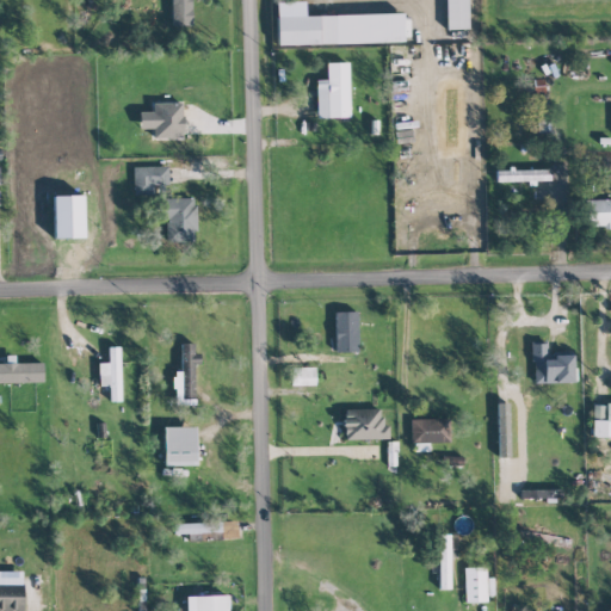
[(170,0),(171,26),(191,25),(190,0),(170,0)]
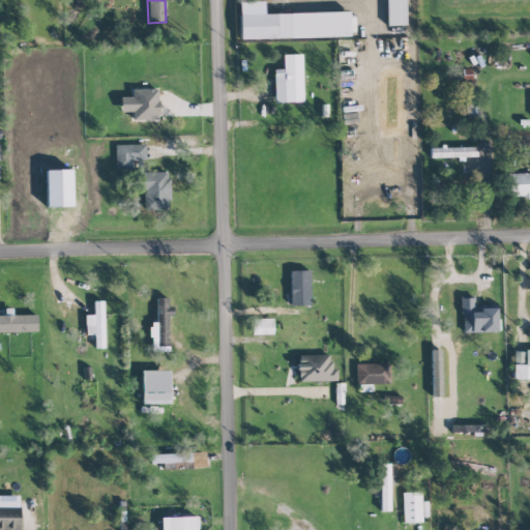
[(385,0),(386,25),(406,25),(405,0),(385,0)]
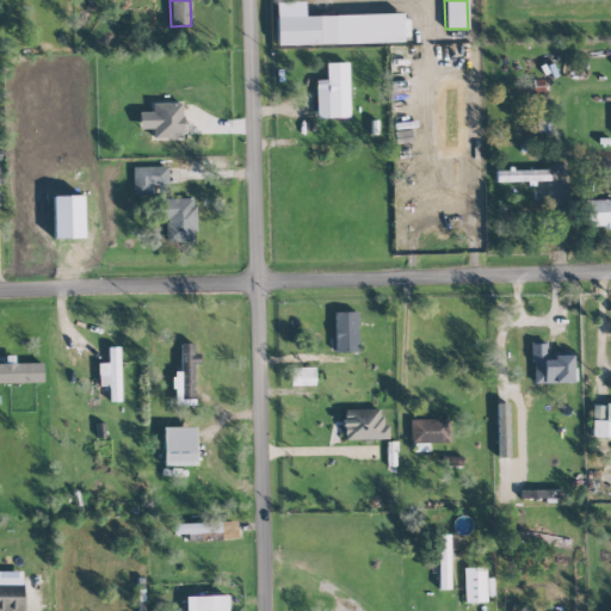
[(276,44),(402,42),(401,13),(303,16),(303,1),(275,2),(276,44)]
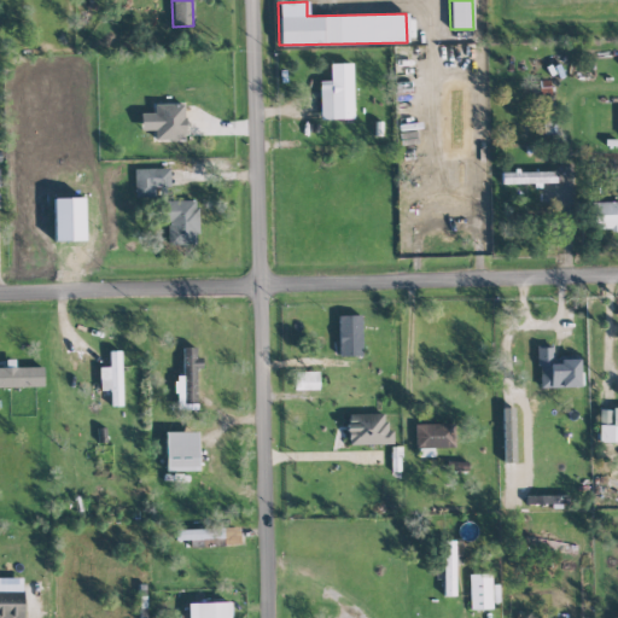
[(319,120),(353,118),(351,63),(330,63),(330,81),(319,81),(319,120)]
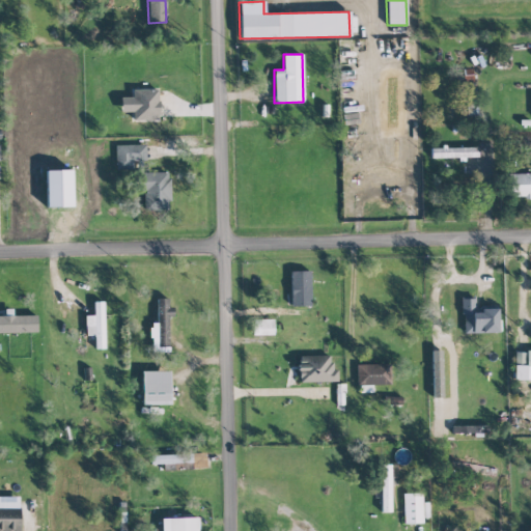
[(132,89),(132,120),(158,119),(158,88),(132,89)]
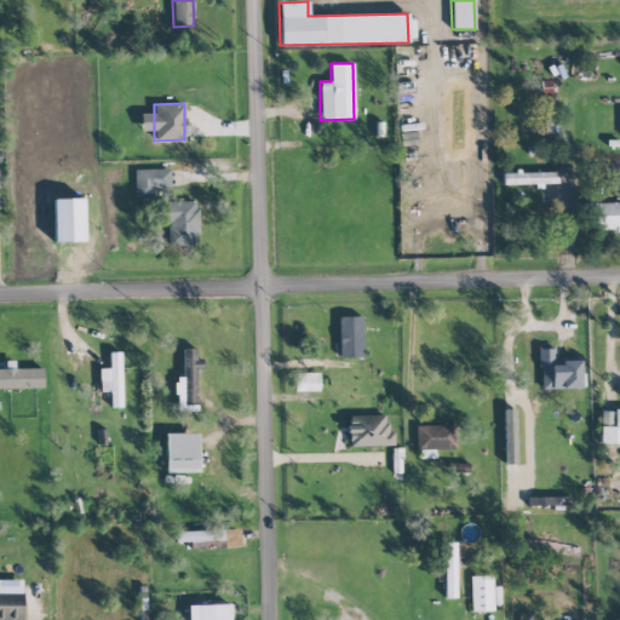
[(168,168),(135,170),(135,197),(170,197),(168,168)]
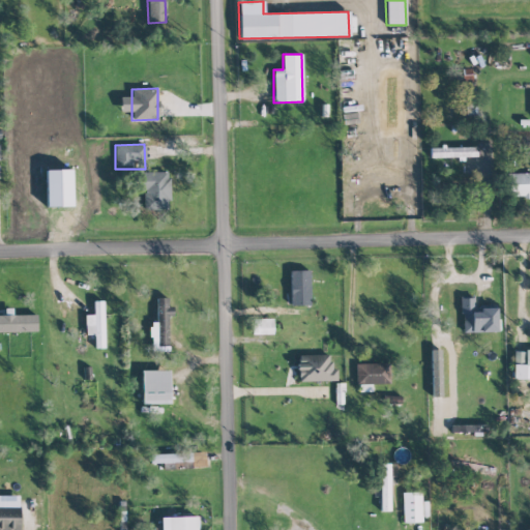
[(430,147),(430,157),(457,156),(458,160),(464,160),(464,156),(476,156),(476,146),(444,147),(444,144),(440,144),(440,147),(430,147)]
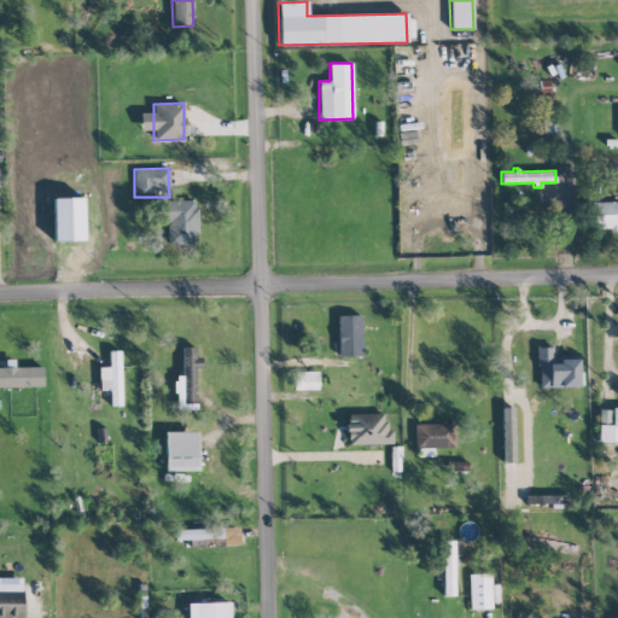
[(53,242),(83,240),(82,198),(53,198),(53,242)]
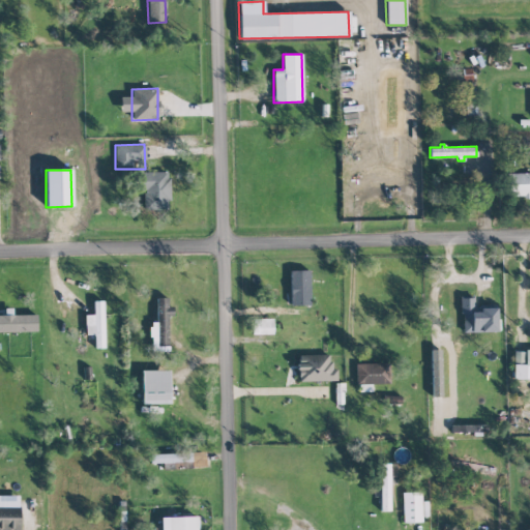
[(144,210),(170,209),(169,172),(140,172),(141,189),(143,189),(144,210)]
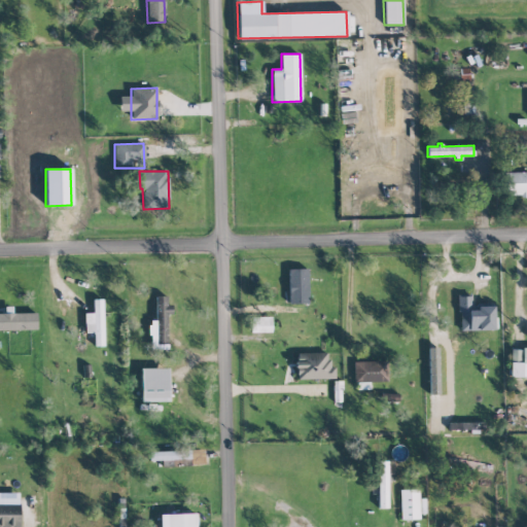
[(504,196),(526,195),(526,171),(503,172),(504,196)]
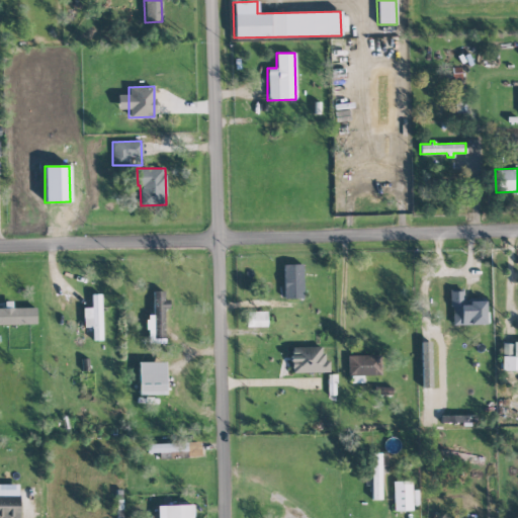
[(303,264),(283,264),(283,298),(303,297),(303,264)]
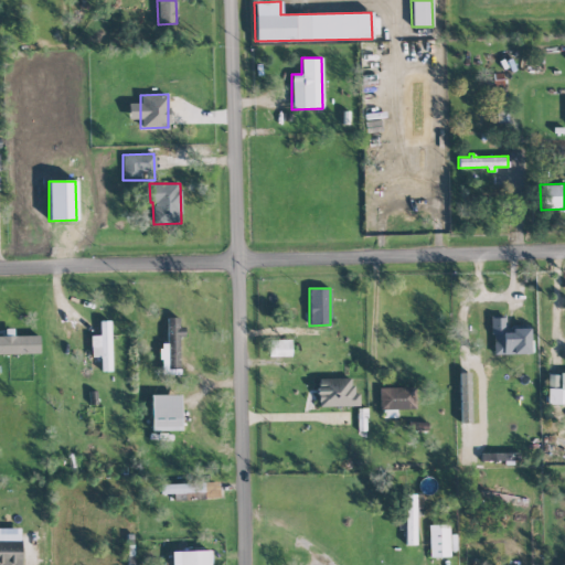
[(490,316),(504,315),(505,328),(510,328),(510,326),(526,324),(528,328),(529,328),(529,340),(531,340),(531,350),(529,350),(529,352),(493,354),(492,333),(490,333),(490,316)]
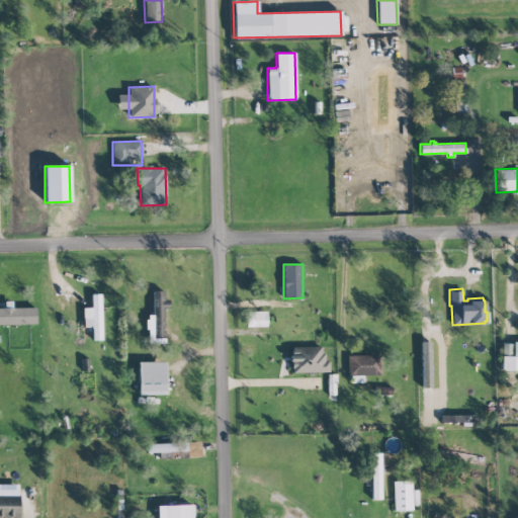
[(147,343),(164,343),(164,309),(169,309),(168,298),(164,299),(164,290),(153,291),(153,316),(147,317),(147,343)]
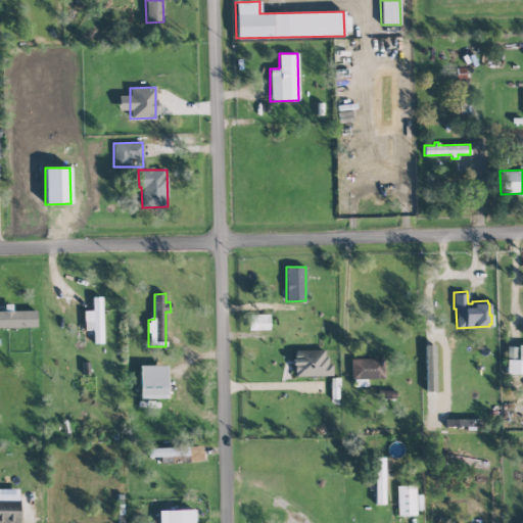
[(101,296),(92,297),(92,311),(84,311),(84,330),(93,330),(93,343),(102,343),(101,296)]
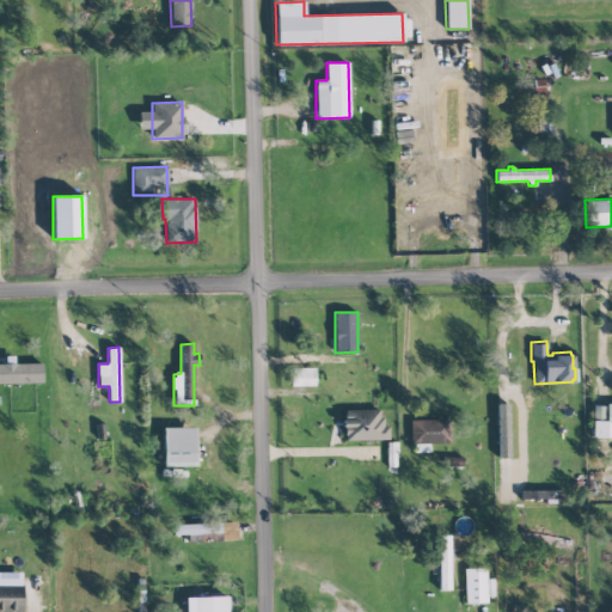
[(13,363),(13,355),(5,356),(6,363),(0,363),(0,383),(42,383),(42,362),(13,363)]
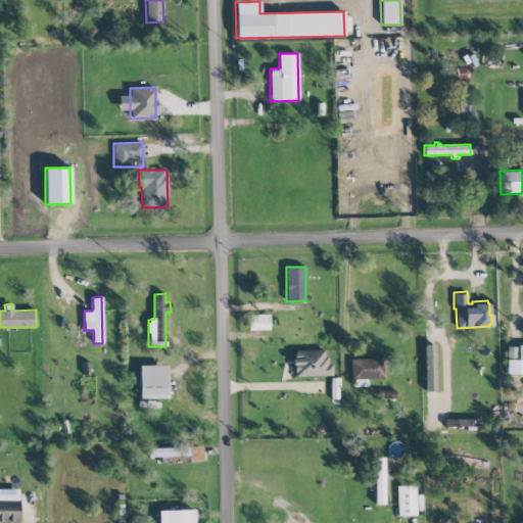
[(249,329),(269,330),(270,315),(249,314),(249,329)]
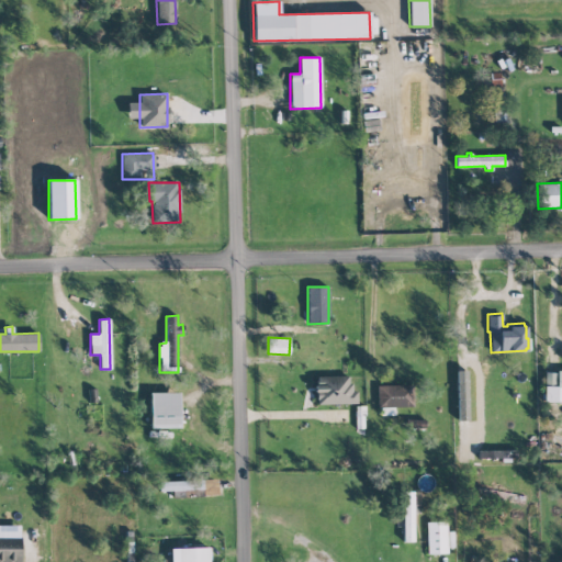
[(543,401),(561,401),(561,371),(544,371),(543,401)]
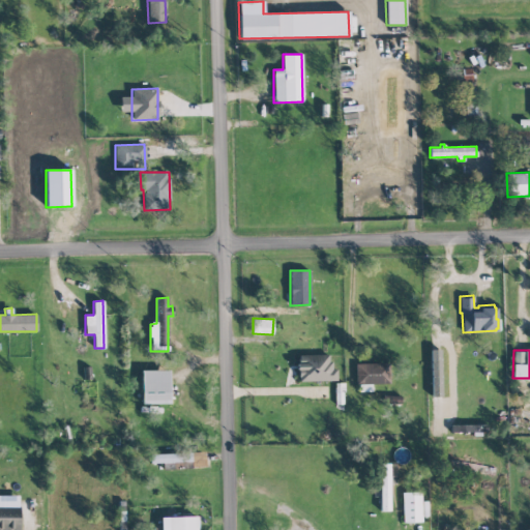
[(336,381),(336,369),(330,369),(329,354),(297,355),(298,382),(336,381)]
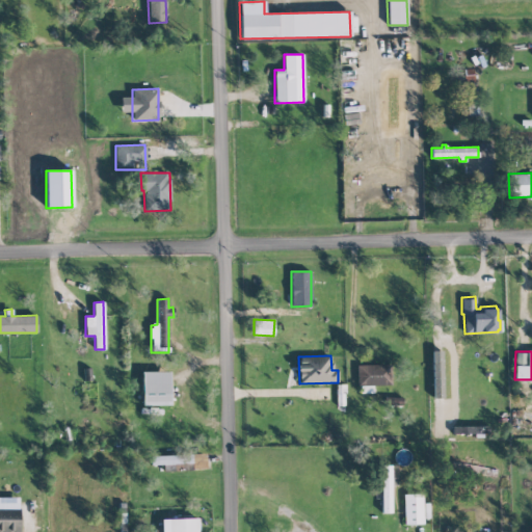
[(391,365),(356,365),(357,386),(391,384),(391,365)]
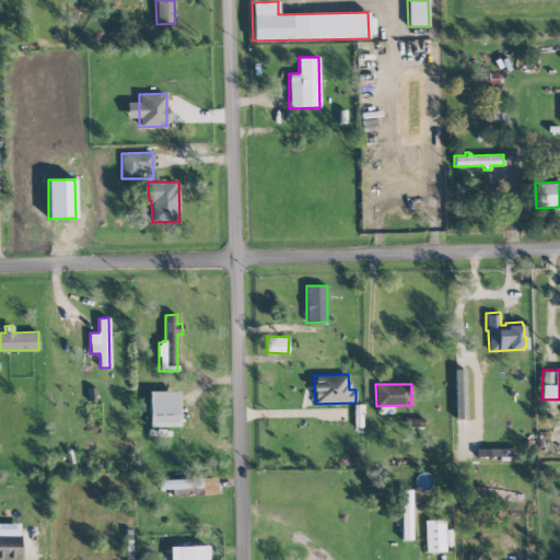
[(150,427),(179,426),(178,391),(150,392),(150,427)]
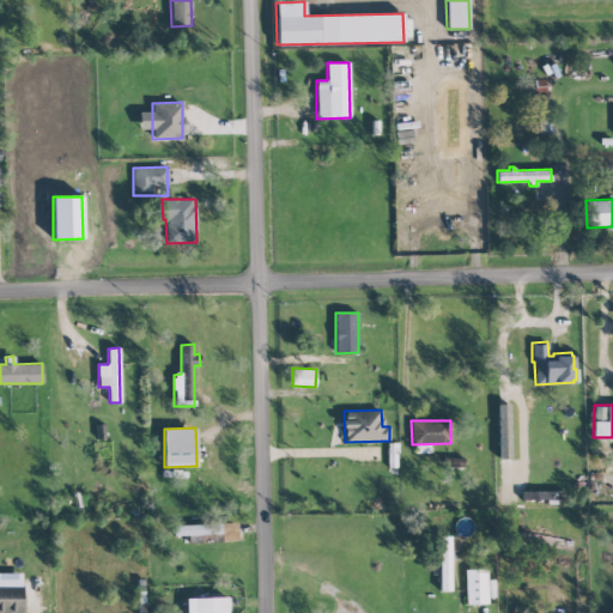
[(188,541),(237,541),(237,523),(173,525),(174,536),(188,536),(188,541)]
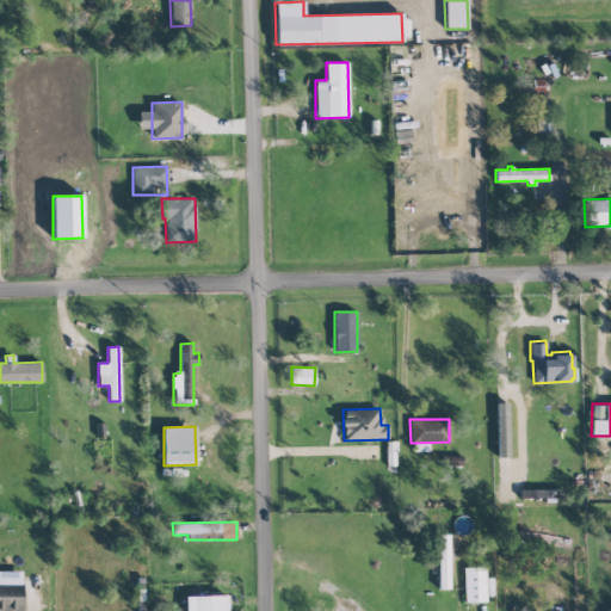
[(542,536),(519,529),(517,537),(539,545),(542,536)]
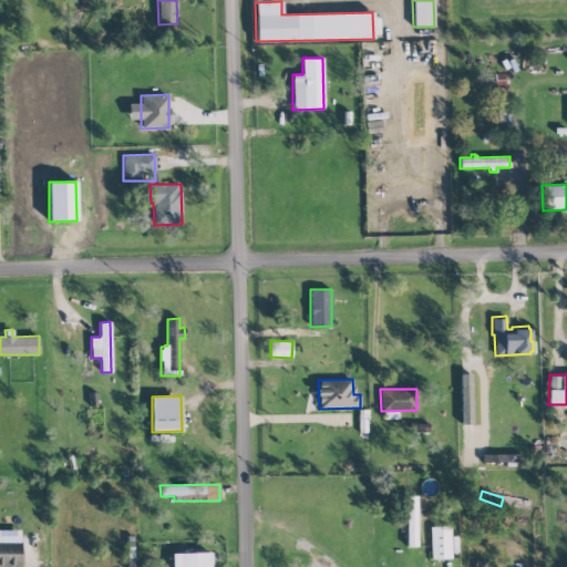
[(416,547),(418,496),(406,496),(406,547),(416,547)]
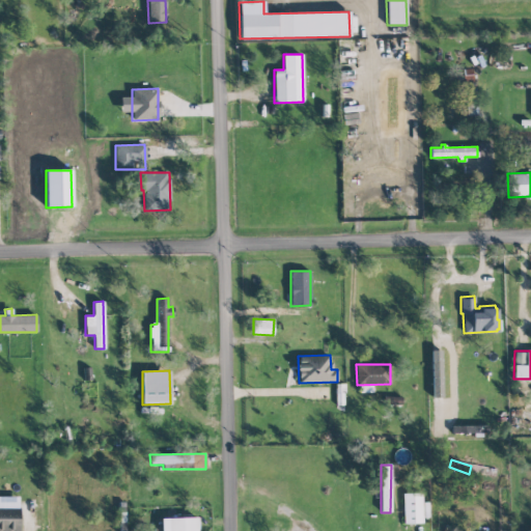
[(403,524),(422,523),(422,493),(403,493),(403,524)]
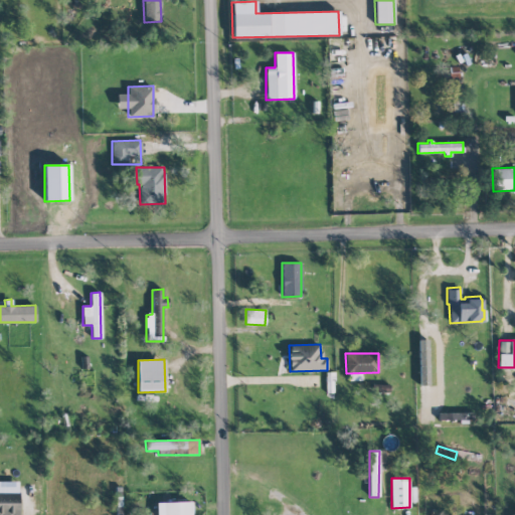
[(0,514),(18,514),(19,493),(0,492),(0,514)]
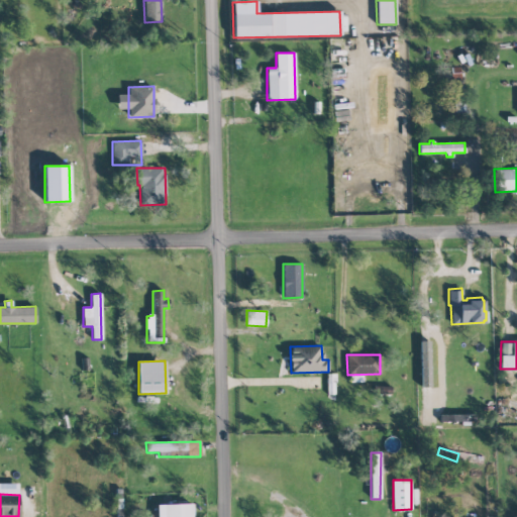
[(192,516),(192,504),(163,504),(163,516),(192,516)]
